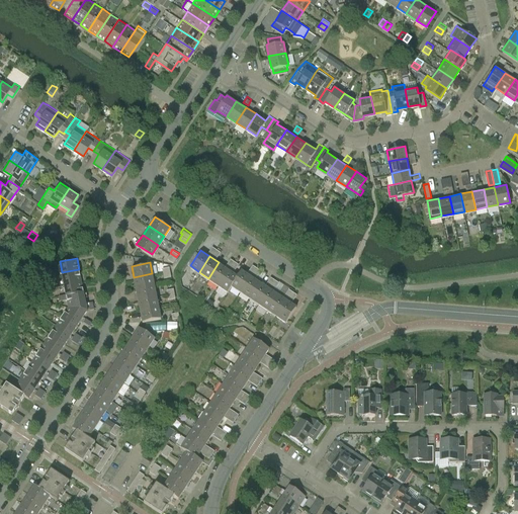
[(208,278),(218,284),(228,268),(219,262),(208,278)]
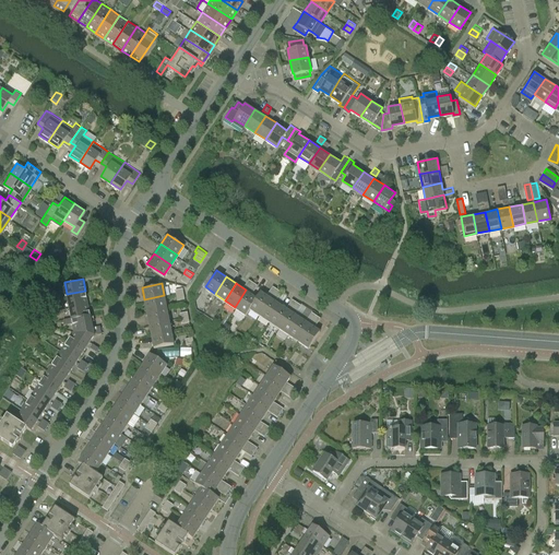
[(246,290),(235,307),(245,314),(249,307),(256,296),(246,290)]
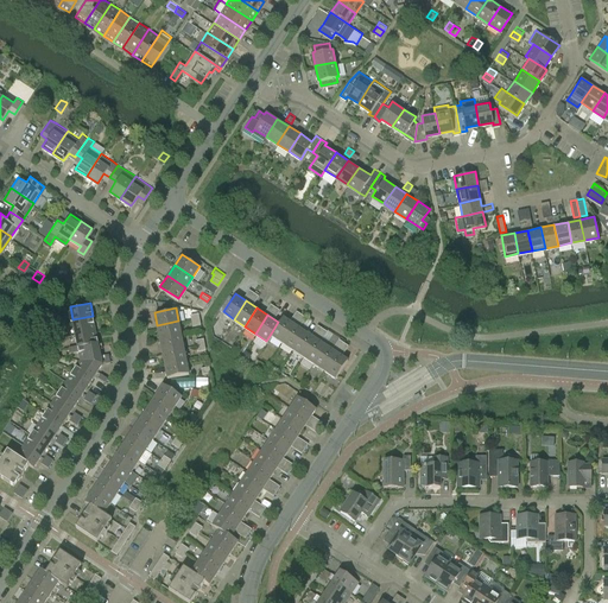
[(283,315),(278,322),(271,334),(282,341),(293,322),(283,315)]
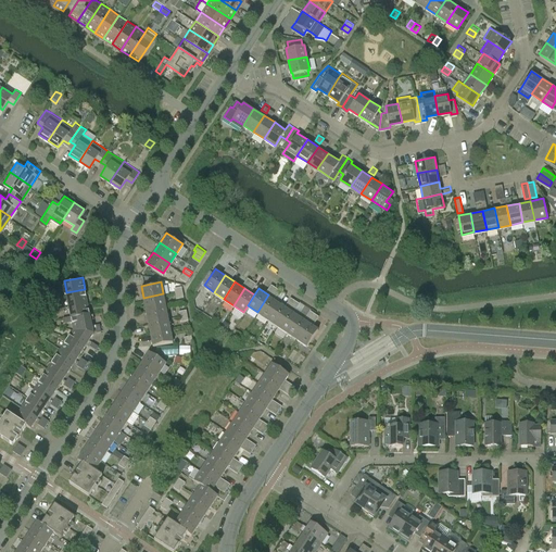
[(87,300),(85,289),(66,292),(68,303),(87,300)]
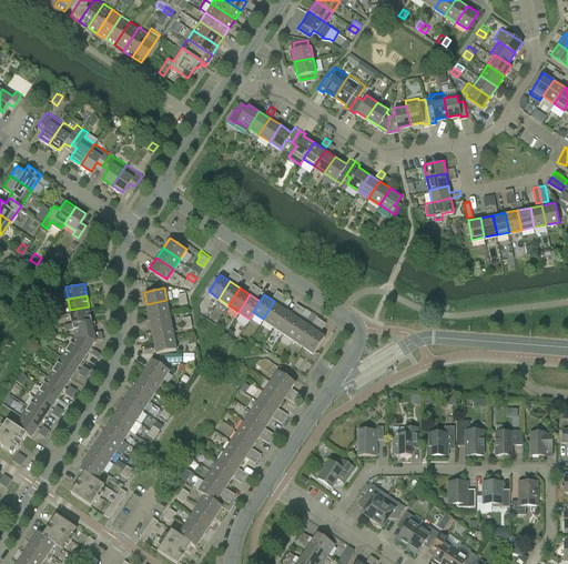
[(146,304),(149,315),(169,311),(166,300),(146,304)]
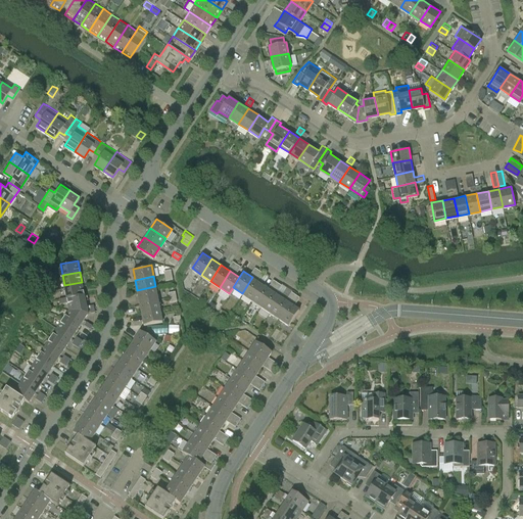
[(262,283),(252,277),(242,293),(251,299),(262,283)]
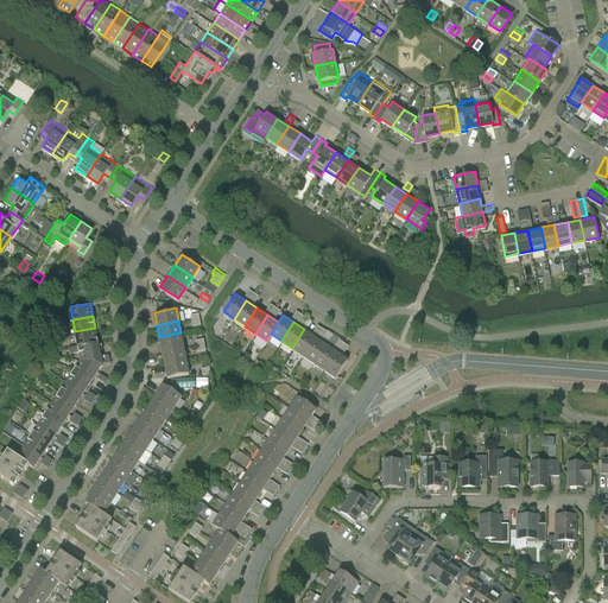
[(97,340),(95,328),(75,331),(77,343),(77,344),(97,340)]
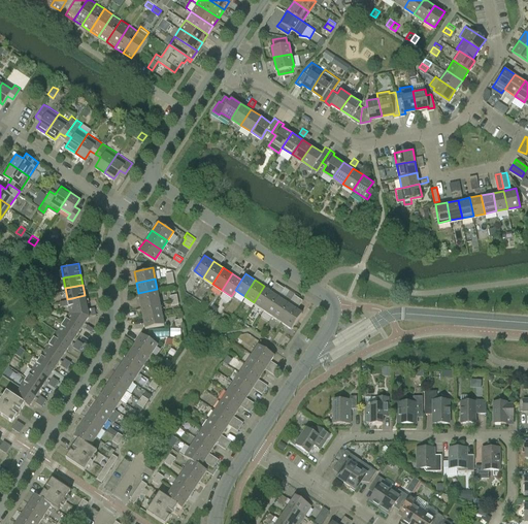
[(273,292),(264,286),(254,302),(263,308),(273,292)]
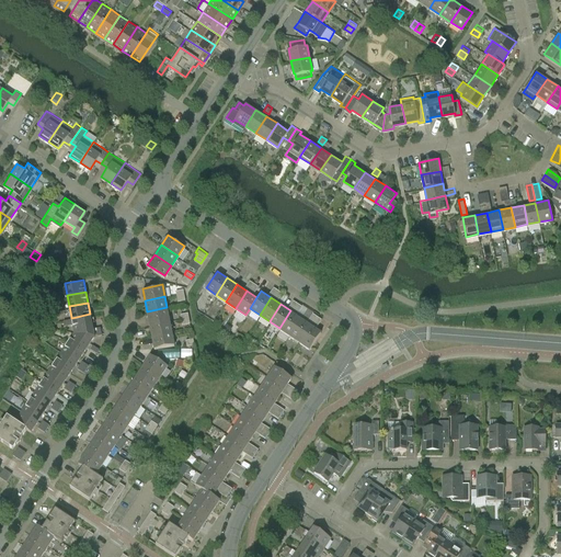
[(167,307),(147,311),(149,324),(169,319),(167,307)]
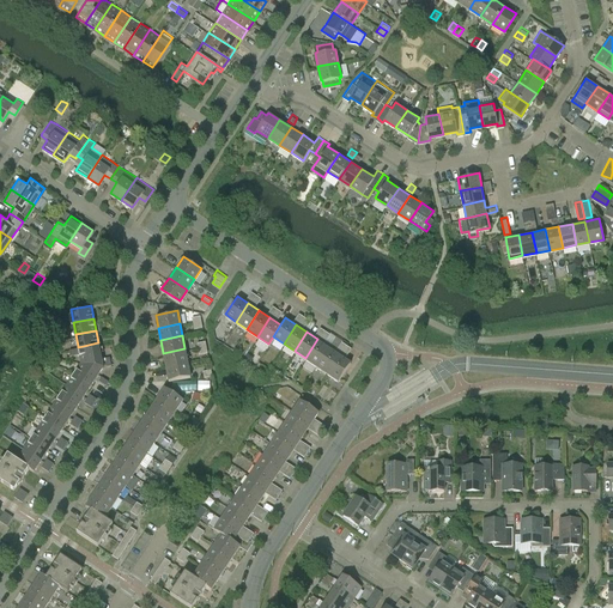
[(328,346),(317,339),(305,358),(316,364),(328,346)]
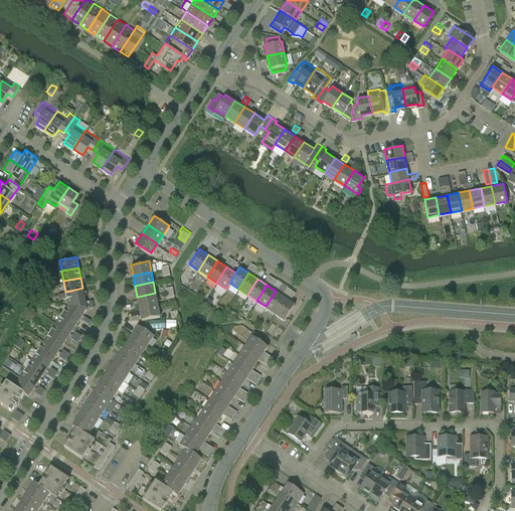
[(65,292),(65,291),(57,292),(58,297),(66,296),(67,303),(82,313),(87,307),(82,288),(65,292)]
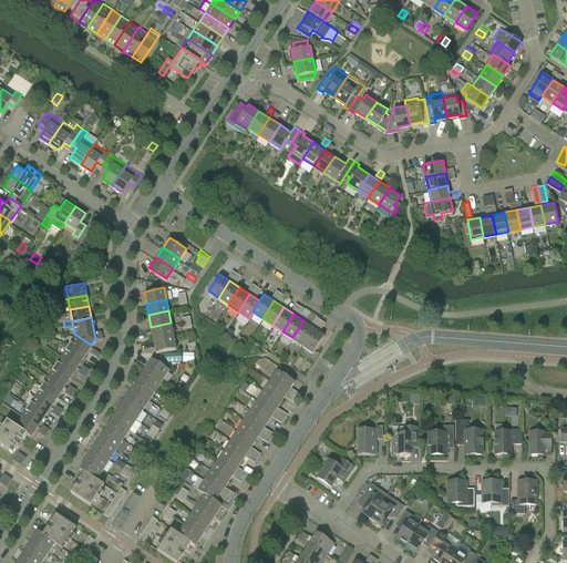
[(313,327),(303,320),(292,337),(302,344),(313,327)]
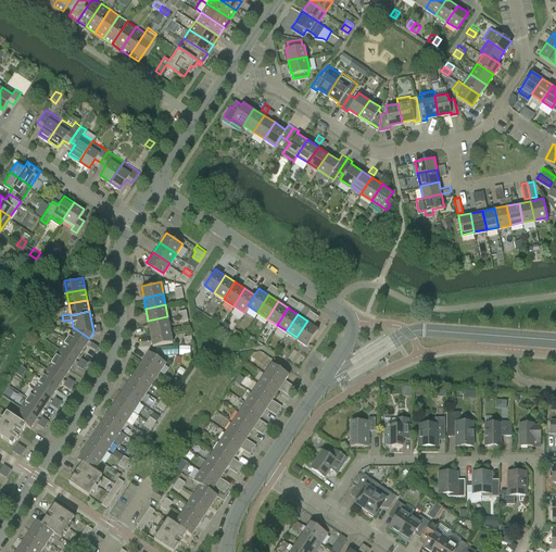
[(148,321),(150,331),(169,328),(167,316),(148,321)]
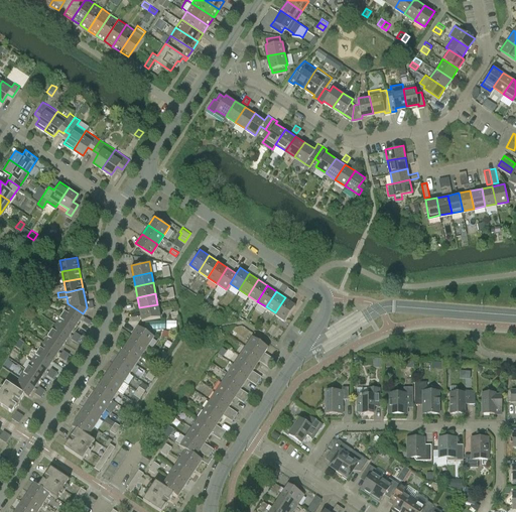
[(294,303),(285,297),(275,312),(284,320),(294,303)]
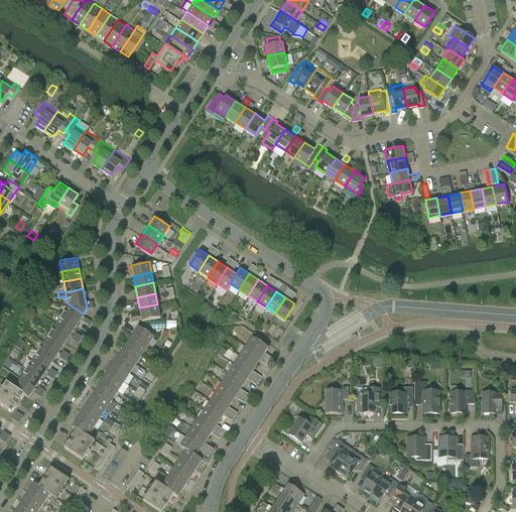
[(61,312),(77,323),(83,313),(68,303),(61,312)]
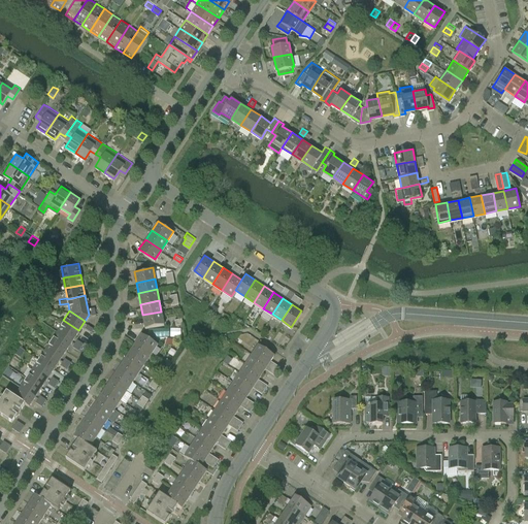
[(161,312),(142,315),(145,326),(164,323),(161,312)]
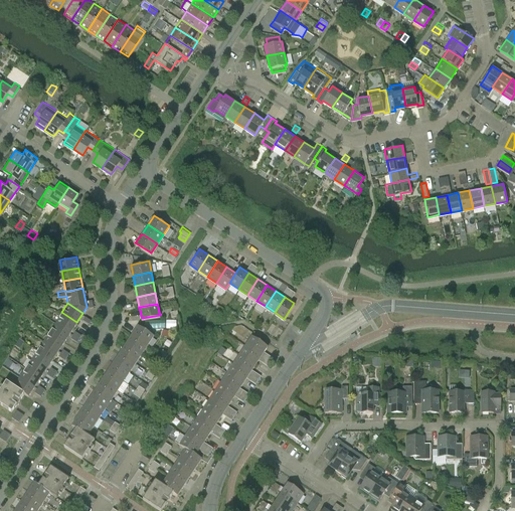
[(70,331),(76,322),(61,312),(55,321),(70,331)]
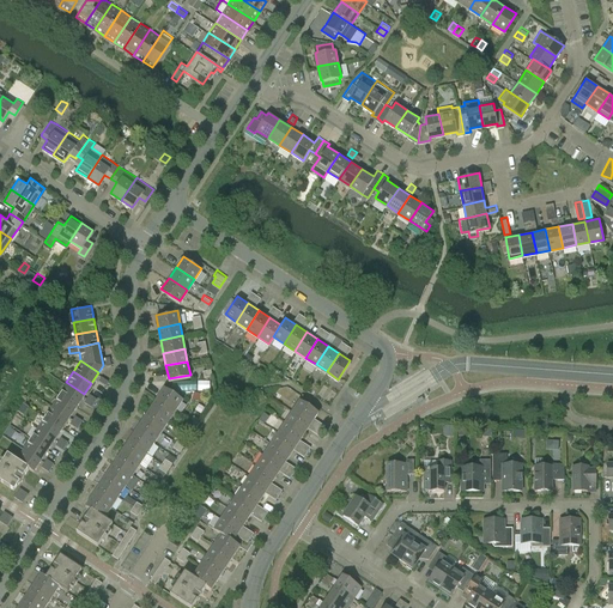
[(59,393),(77,405),(84,394),(66,382),(59,393)]
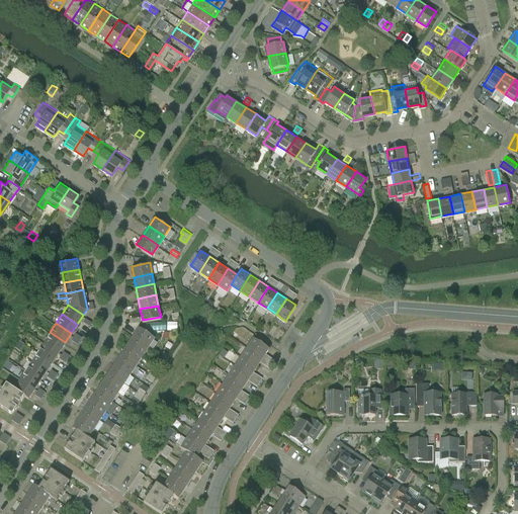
[(139,325),(133,335),(148,345),(154,336),(139,325)]
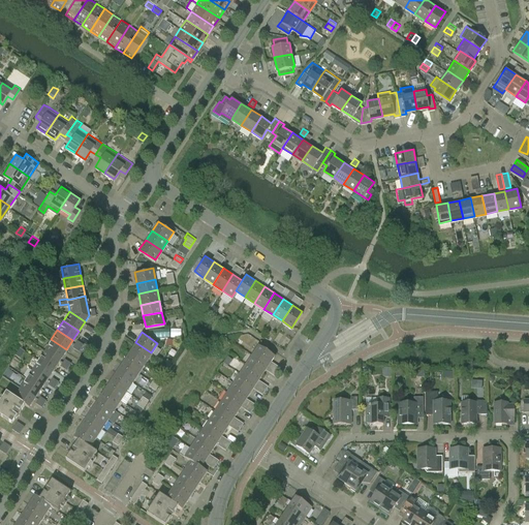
[(60,359),(66,349),(51,339),(44,348),(60,359)]
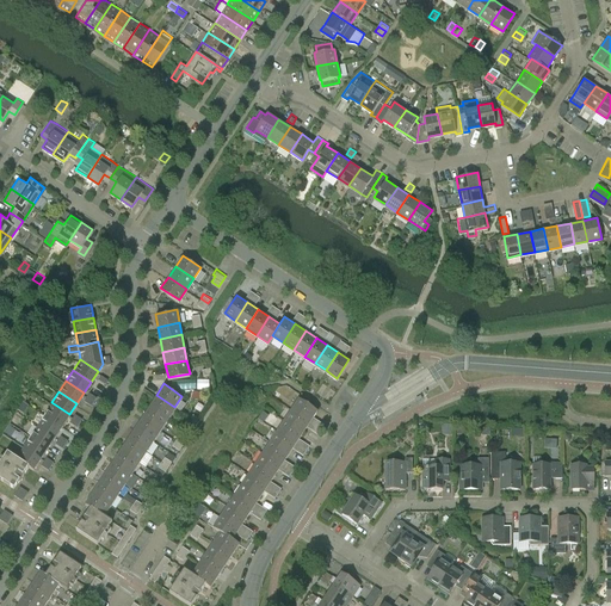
[(167,418),(174,407),(156,395),(149,406),(167,418)]
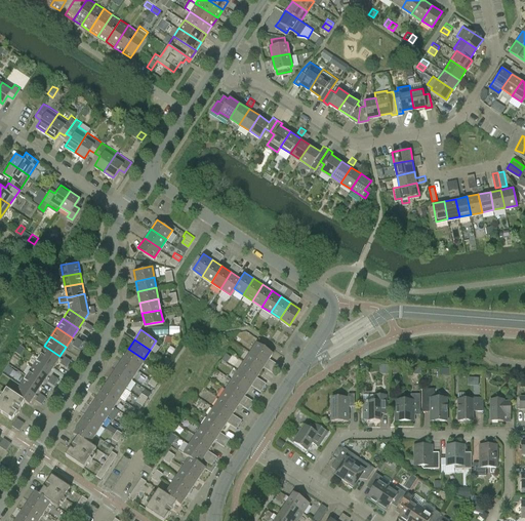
[(256,341),(250,350),(266,360),(273,351),(256,341)]
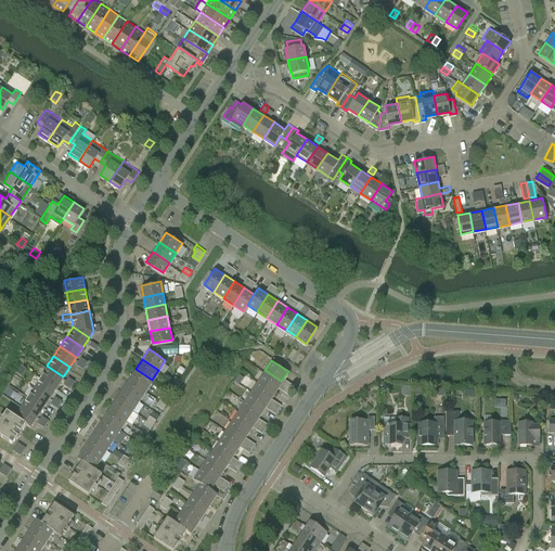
[(40,375),(56,386),(63,376),(47,366),(40,375)]
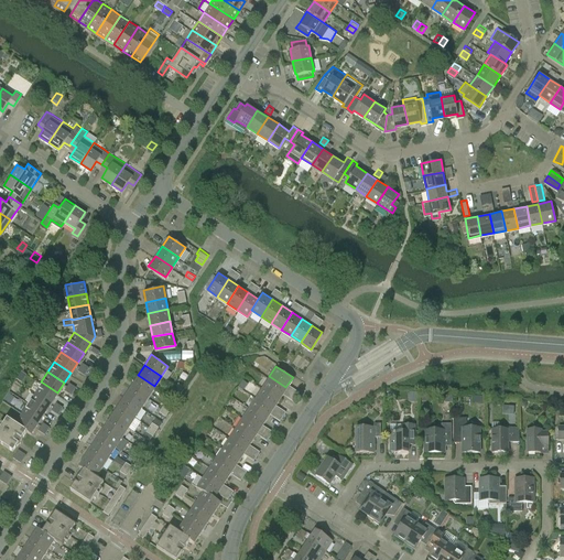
[(138,375),(131,385),(148,396),(154,386),(138,375)]
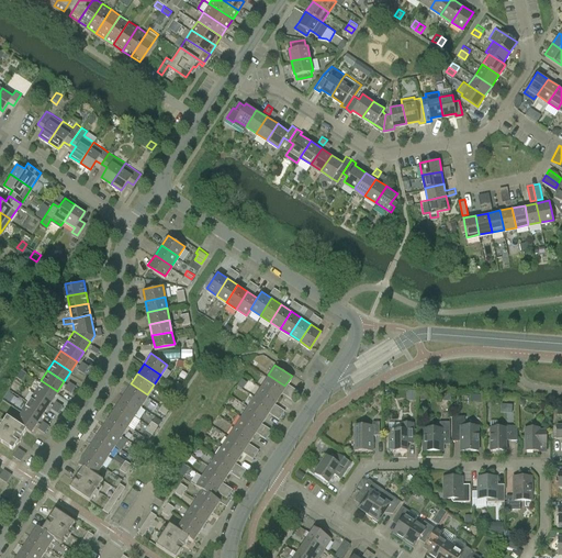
[(268,375),(261,384),(279,395),(284,386),(268,375)]
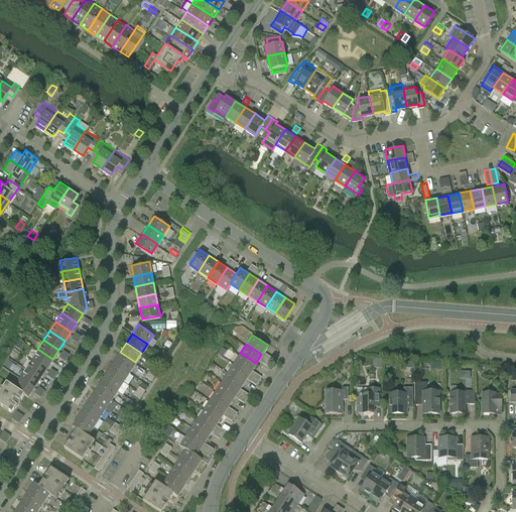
[(46,368),(52,359),(37,349),(31,358),(46,368)]
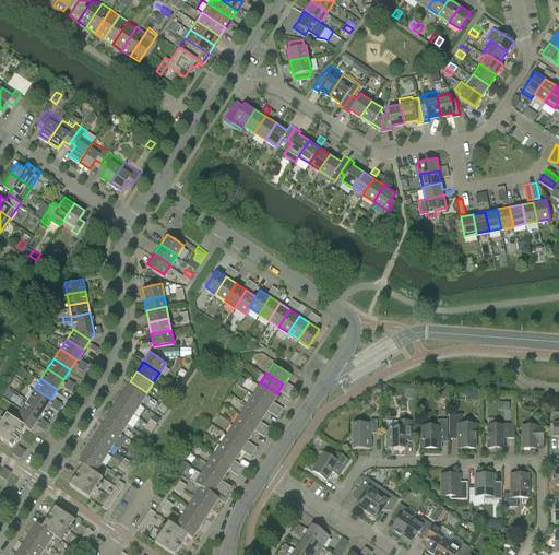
[(140,402),(146,392),(130,381),(123,391),(140,402)]
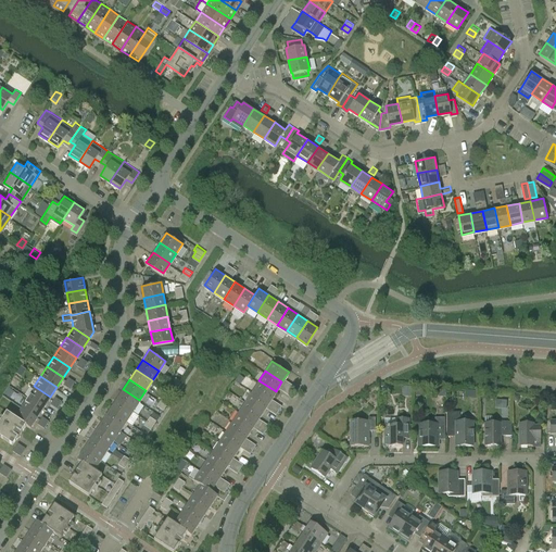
[(258,380),(252,390),(269,401),(276,391),(258,380)]
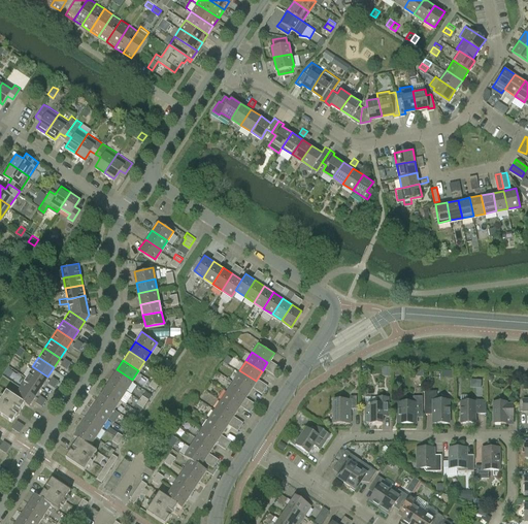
[(26,375),(41,386),(47,377),(32,366),(26,375)]
